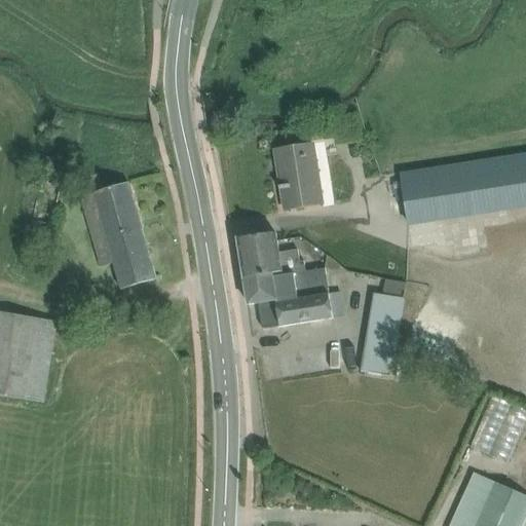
[(282,212),(323,205),(312,143),(272,150),(282,212)]
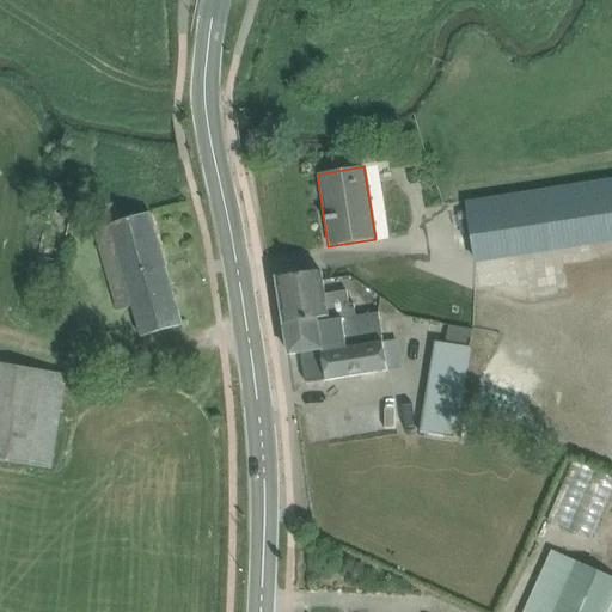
[(611,244),(611,175),(453,200),(464,267),(611,244)]
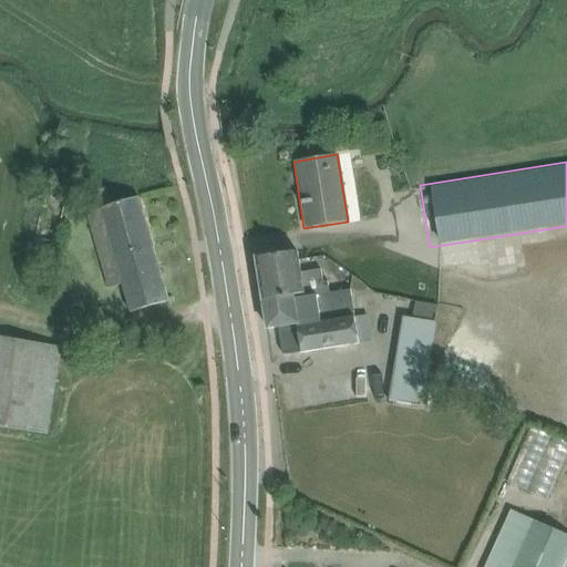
[(123,315),(168,301),(138,196),(92,209),(123,315)]
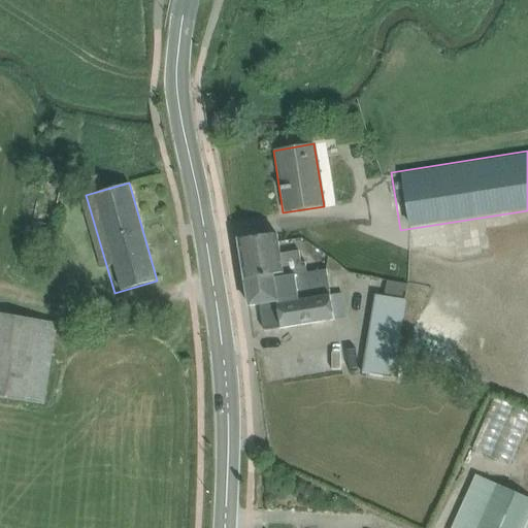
[(275,326),(349,317),(345,291),(329,293),(326,270),(309,272),(306,249),(277,252),(275,232),(234,238),(243,305),(272,301),(275,326)]
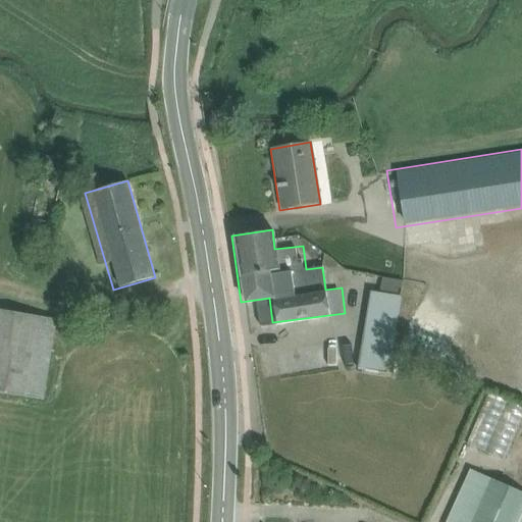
[(390,365),(401,292),(373,289),(363,362),(390,365)]
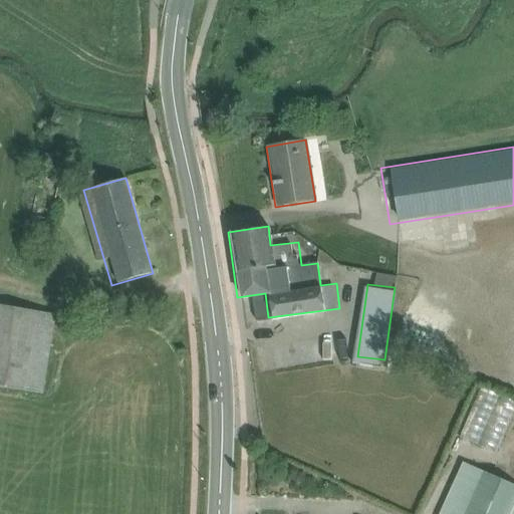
[(0,386),(42,396),(61,310),(0,295),(0,386)]
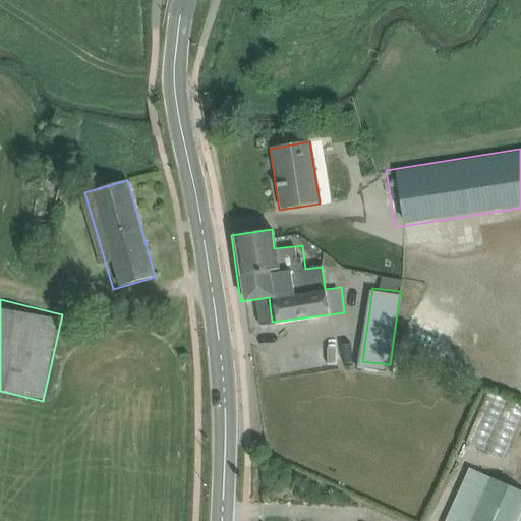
[(520,480),(481,462),(455,518),(461,520),(509,520),(520,495),(520,480)]
